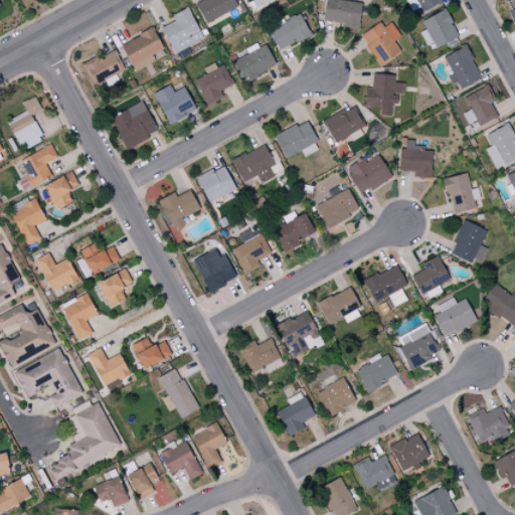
[(237,9),(233,0),(197,0),(195,1),(204,23),(237,9)]
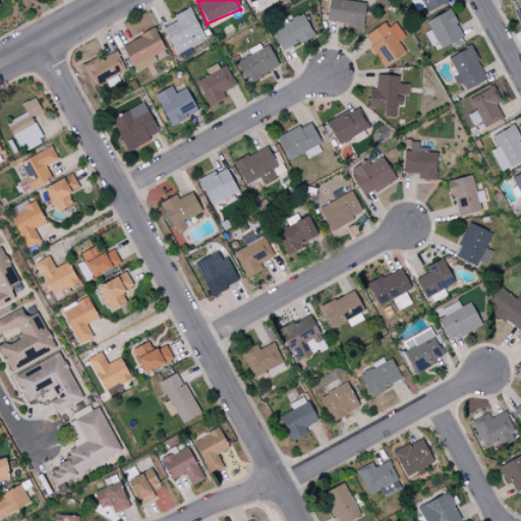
[(329,0),(327,22),(363,27),(366,3),(341,0),(329,0)]
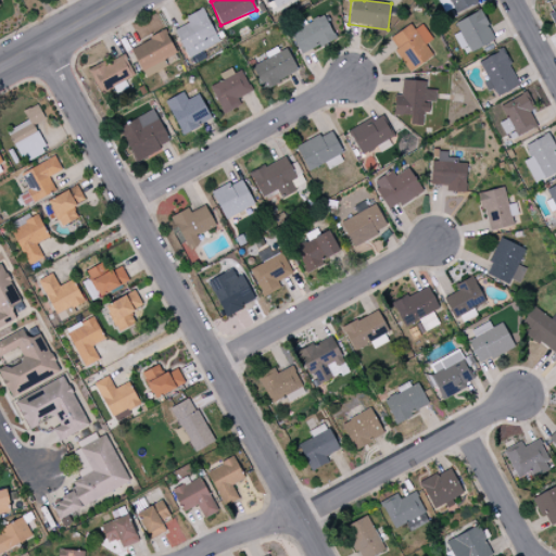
[(437,0),(444,13),(453,9),(457,15),(479,3),(477,0),(437,0)]
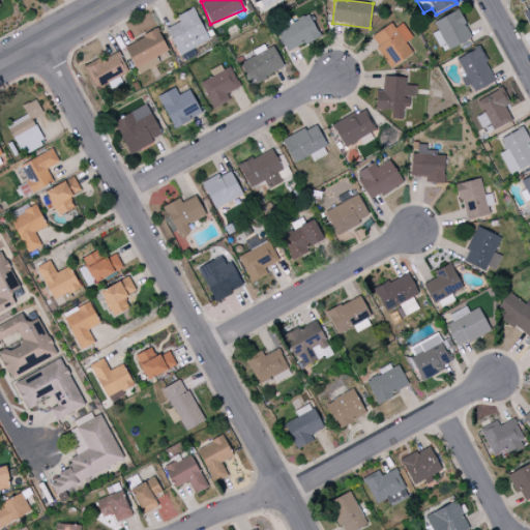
[(177,17),(179,23),(166,29),(179,56),(209,40),(194,8),(177,17)]
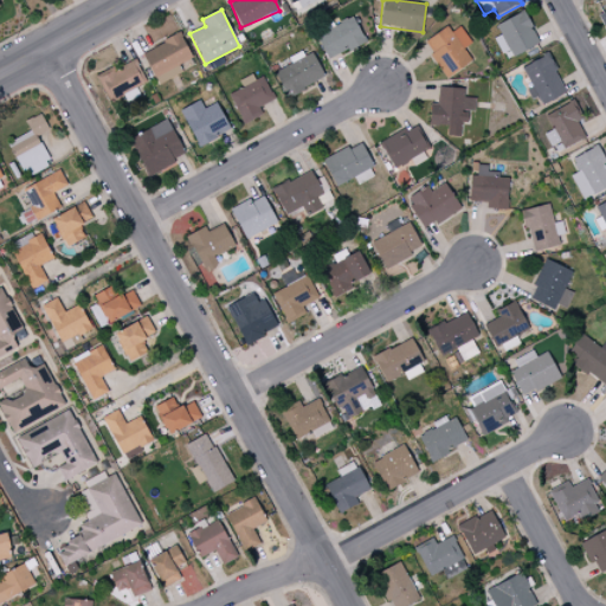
[(513,57),(540,44),(523,12),(496,26),(501,36),(494,39),(502,55),(509,51),(513,57)]
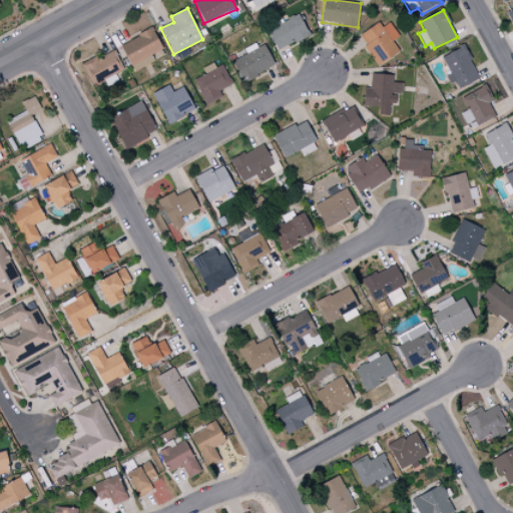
[(278,51),(309,35),(299,15),(268,31),(278,51)]
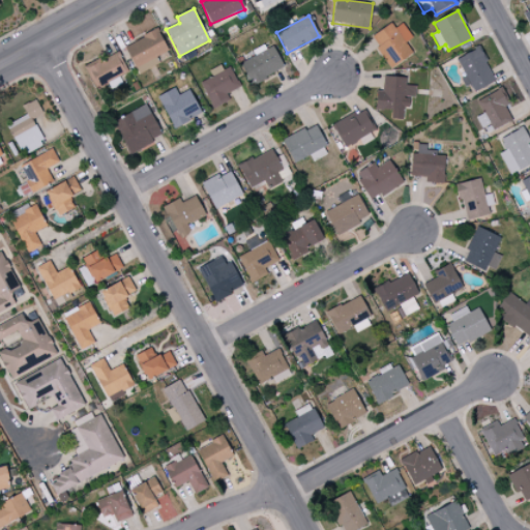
[(370,38),(391,68),(412,53),(405,42),(412,38),(402,24),(394,29),(390,23),(370,38)]
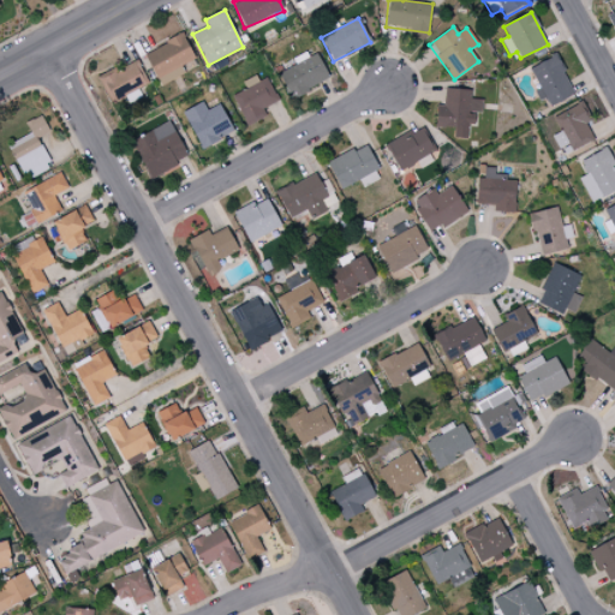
[(161,87),(185,73),(181,66),(196,59),(183,35),(144,54),(161,87)]
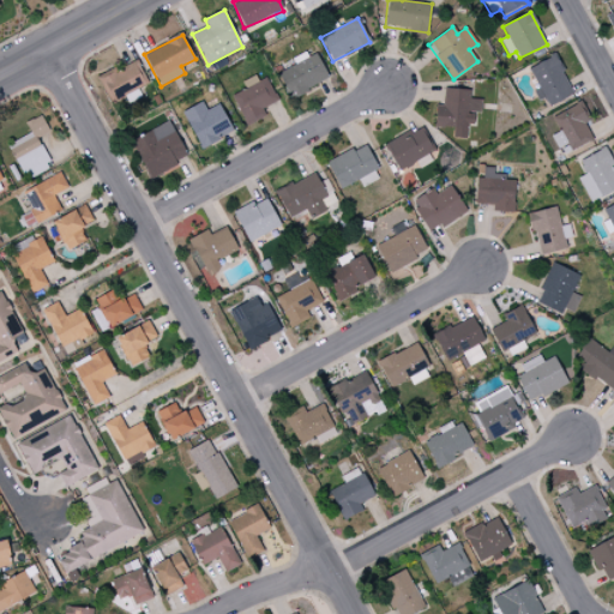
[(329,80),(317,54),(307,58),(305,53),(292,59),(295,66),(278,73),(290,98),(329,80)]
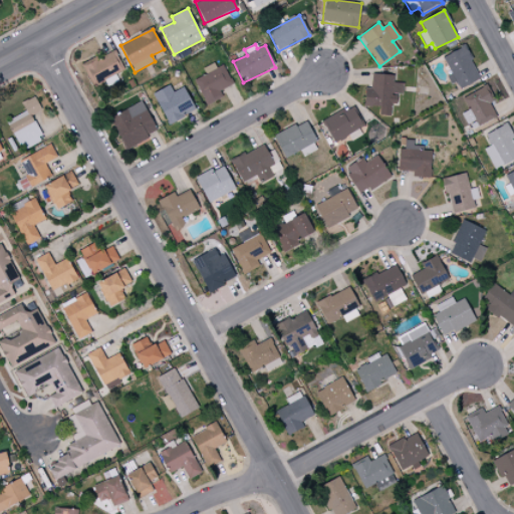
[(460,90),(481,78),(464,46),(441,58),(454,82),(455,81),(460,90)]
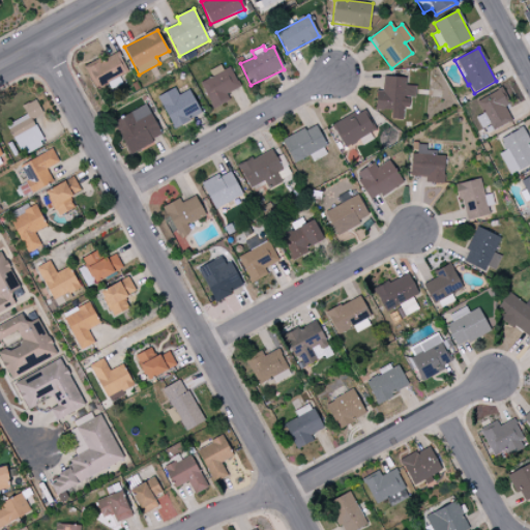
[(127,72),(117,53),(100,61),(99,58),(84,66),(96,90),(127,72)]
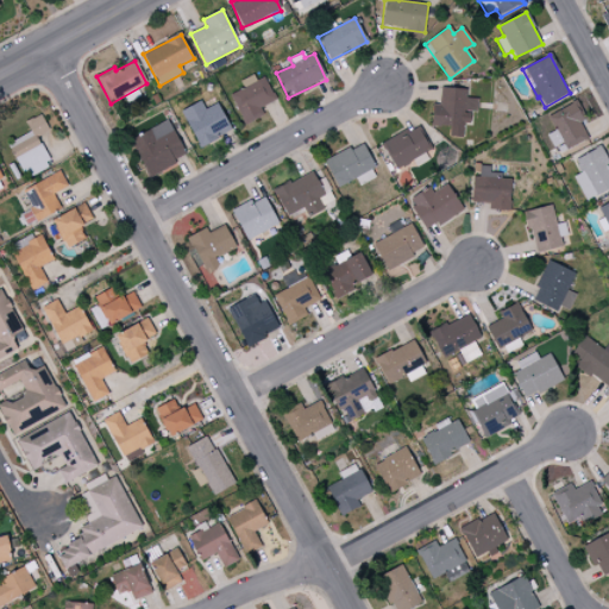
[(230,95),(244,126),(264,117),(261,108),(276,101),(263,74),(242,85),(244,89),(230,95)]
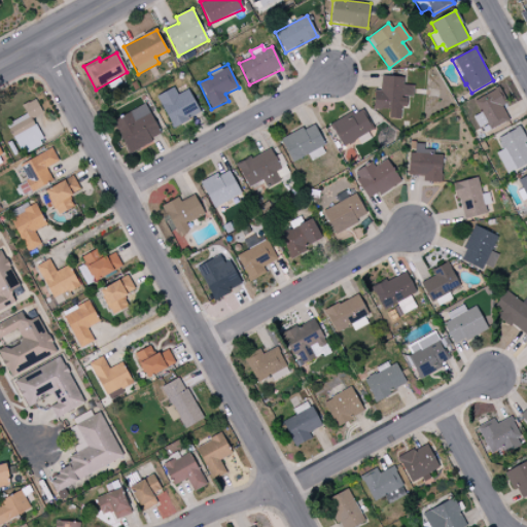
[(403,77),(381,76),(380,91),(375,91),(374,109),(389,110),(388,118),(400,119),(400,107),(407,107),(407,97),(413,98),(414,85),(403,85),(403,77)]
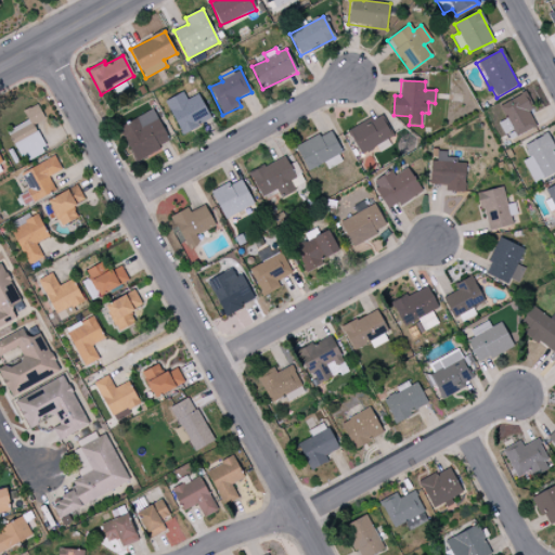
[(210,121),(199,94),(186,100),(183,92),(166,101),(180,134),(210,121)]
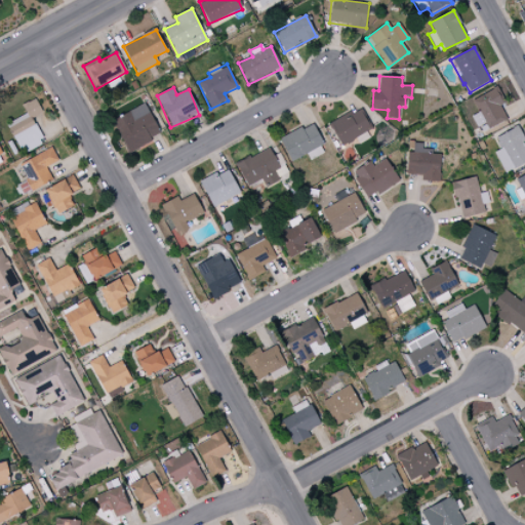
[(474,97),(485,129),(508,121),(496,89),(474,97)]
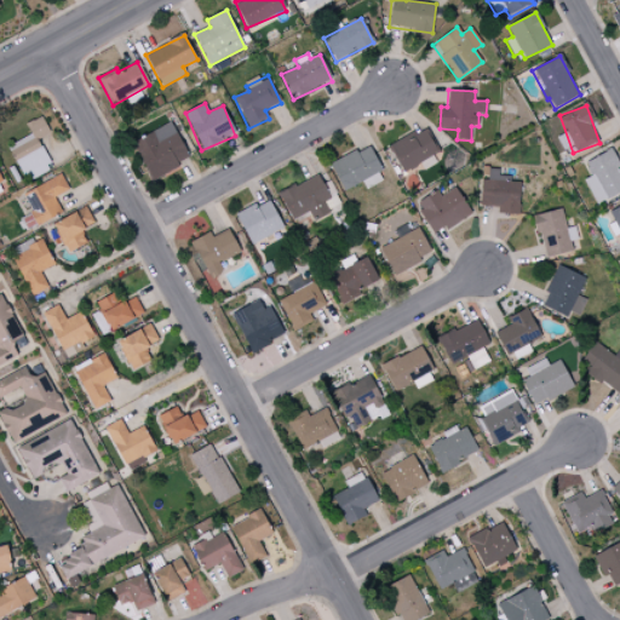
[(9,147),(26,183),(52,171),(38,139),(50,133),(42,116),(26,124),(32,136),(9,147)]
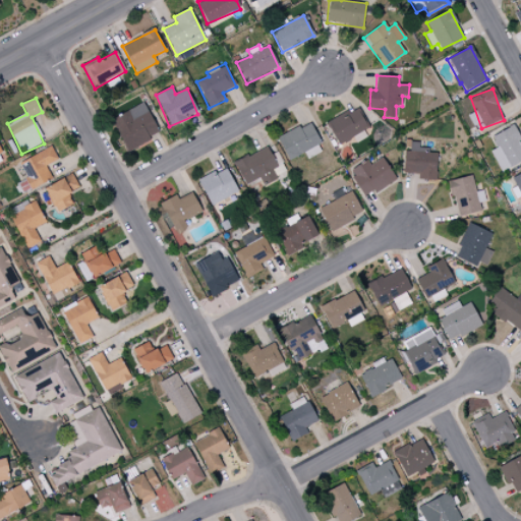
[(160,135),(145,104),(112,119),(127,151),(160,135)]
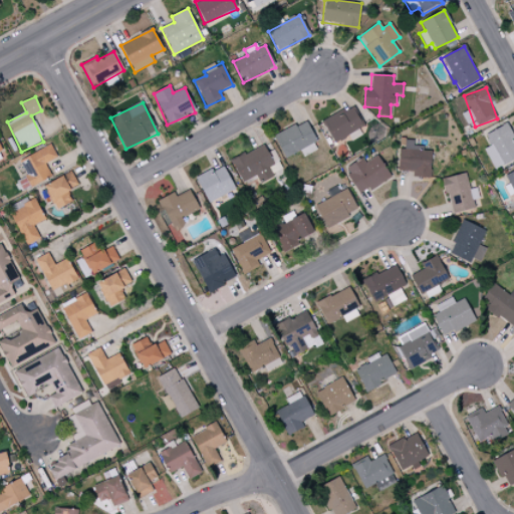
[(323,120),(335,143),(363,127),(352,105),(323,120)]
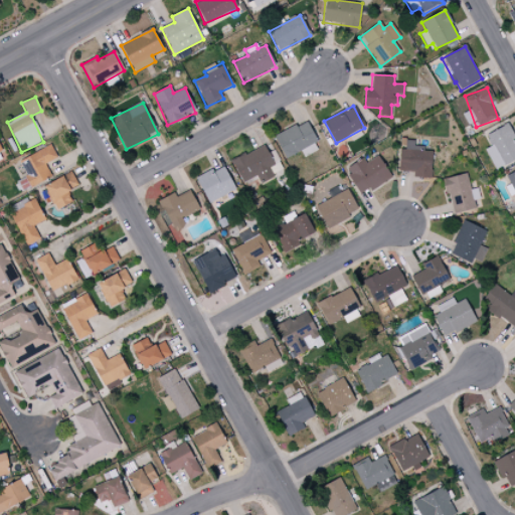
[(304,157),(319,150),(306,122),(275,136),(285,159),(301,151),(304,157)]
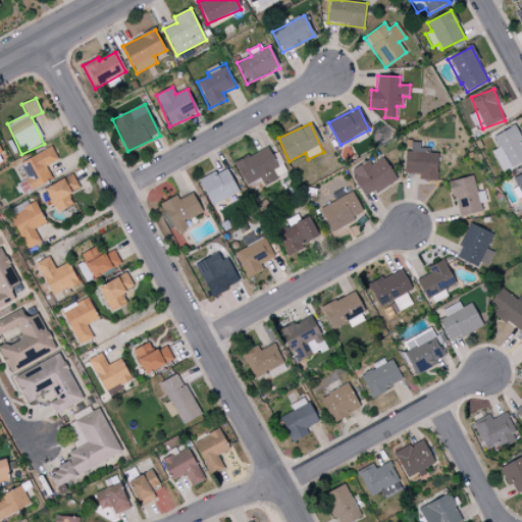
[(491,152),(502,172),(521,162),(521,142),(514,124),(499,132),(500,134),(492,137),(498,149),(491,152)]
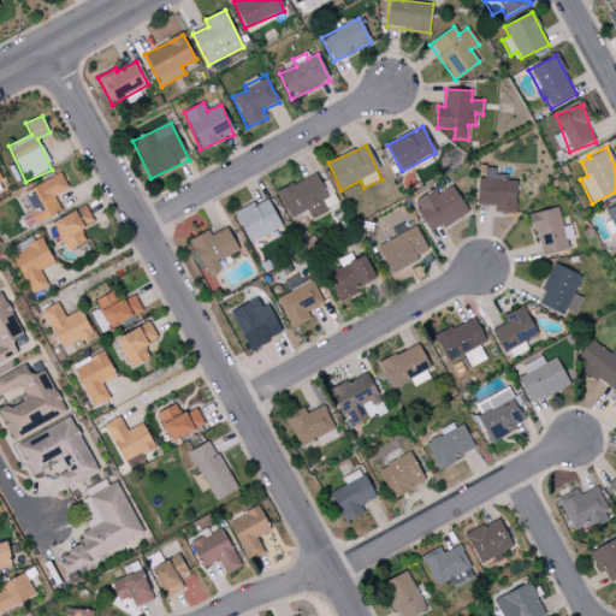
[(516,179),(496,178),(496,169),(485,169),(484,179),(478,179),(478,205),(495,206),(495,213),(515,214),(516,179)]
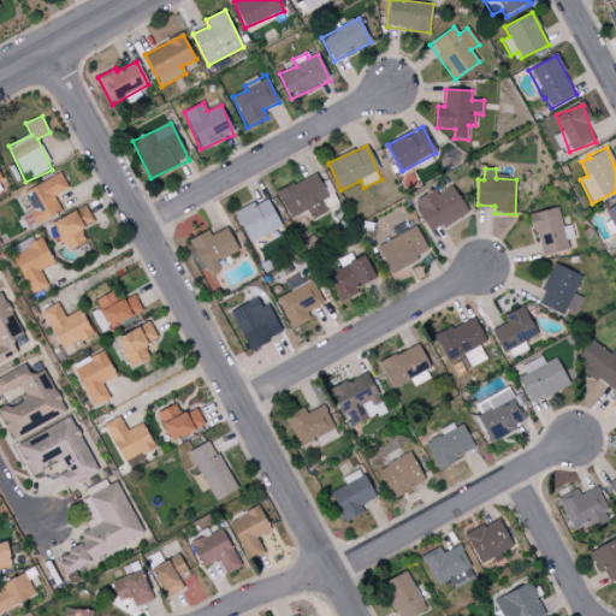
[(23,191),(31,212),(22,217),(27,227),(61,213),(54,196),(69,190),(61,175),(23,191)]
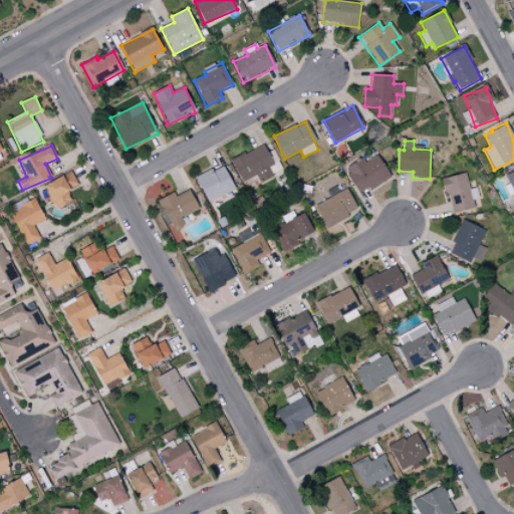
[(241,183),(258,175),(261,182),(273,176),(268,166),(272,164),(264,146),(231,161),(241,183)]
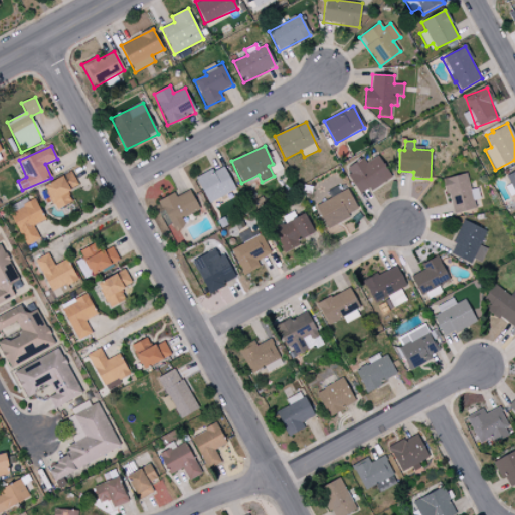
[(362,158),(344,169),(360,194),(369,188),(371,191),(391,178),(377,156),(366,163),(362,158)]
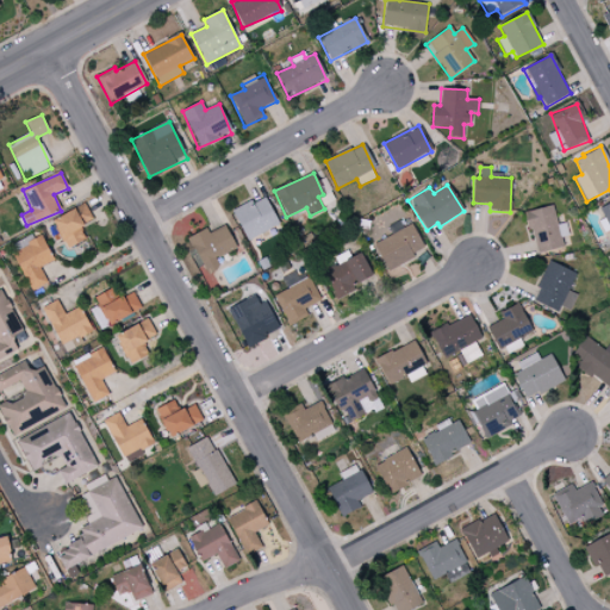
[(232,211),(247,241),(279,225),(265,197),(232,211)]
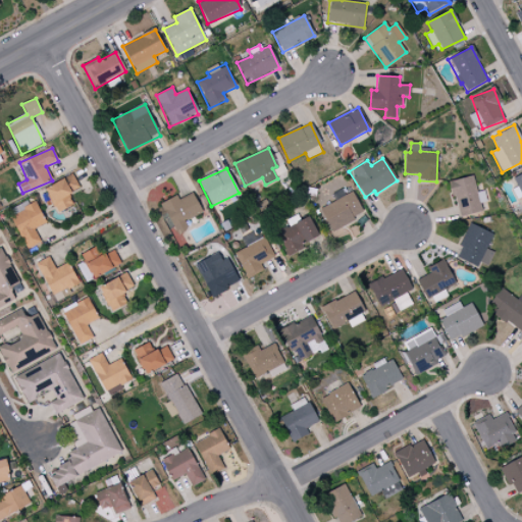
[(521,172),(512,178),(517,188),(512,190),(517,199),(521,196),(521,172)]
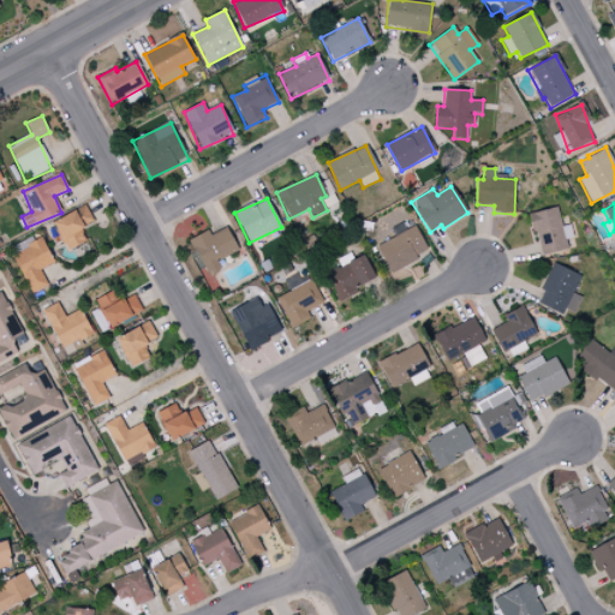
[(53,220),(66,251),(87,243),(81,228),(94,222),(88,207),(53,220)]
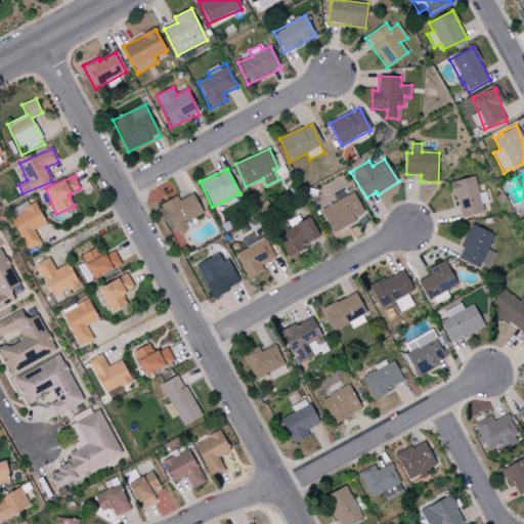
[(451,182),(460,218),(483,213),(481,203),(487,202),(485,192),(478,193),(475,177),(451,182)]
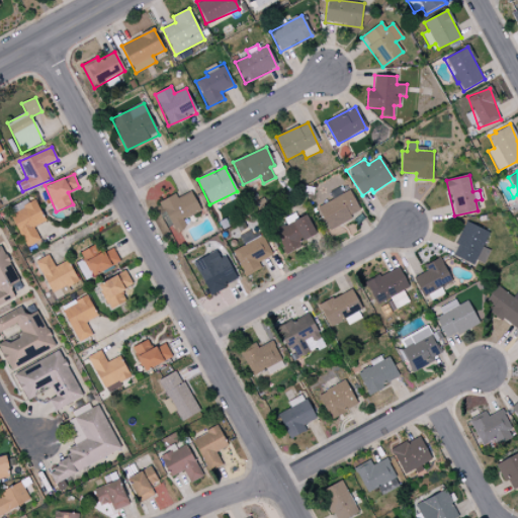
[(160,201),(175,234),(186,228),(182,221),(201,211),(191,191),(177,198),(175,194),(160,201)]
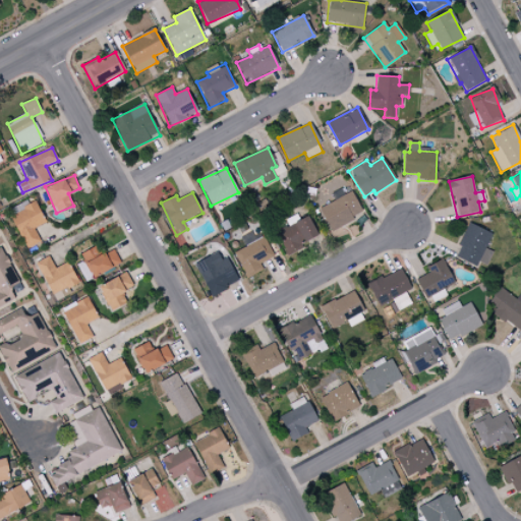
[(320,208),(330,230),(363,215),(352,192),(320,208)]
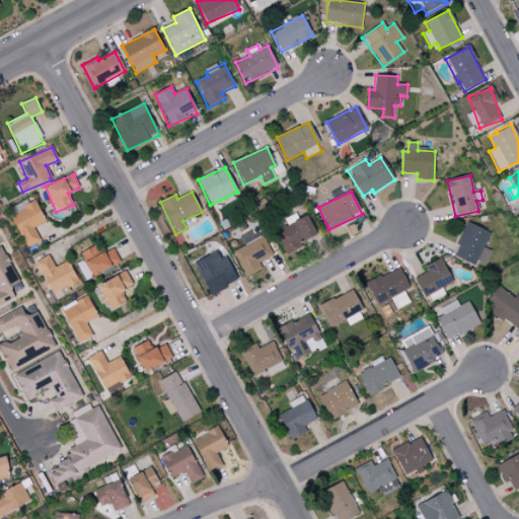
[(25,247),(40,241),(33,228),(46,222),(35,202),(10,214),(25,247)]
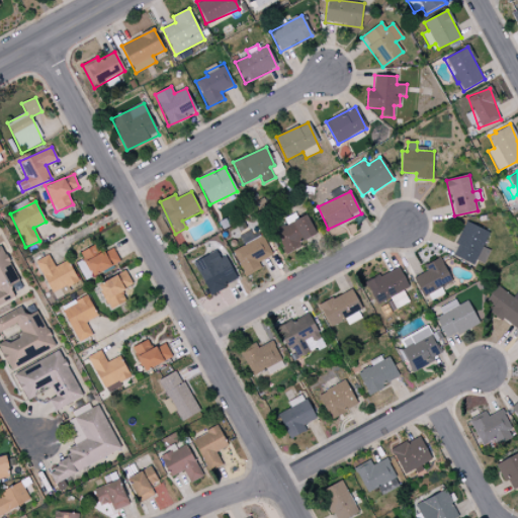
[(316,235),(307,214),(274,231),(285,253),(301,246),(299,243),(316,235)]
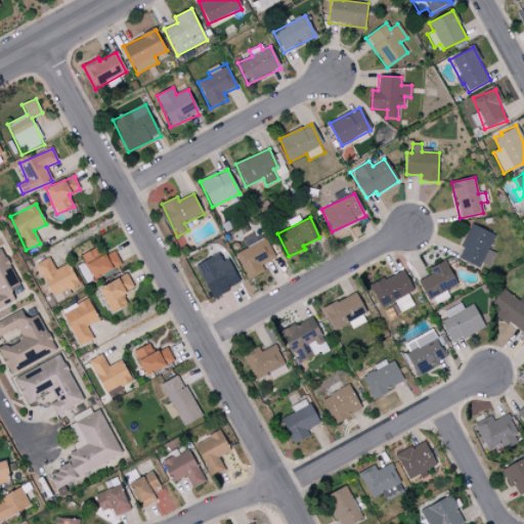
[(494,235),(472,225),(456,258),(479,269),(482,264),(489,267),(495,254),(488,250),(494,235)]
